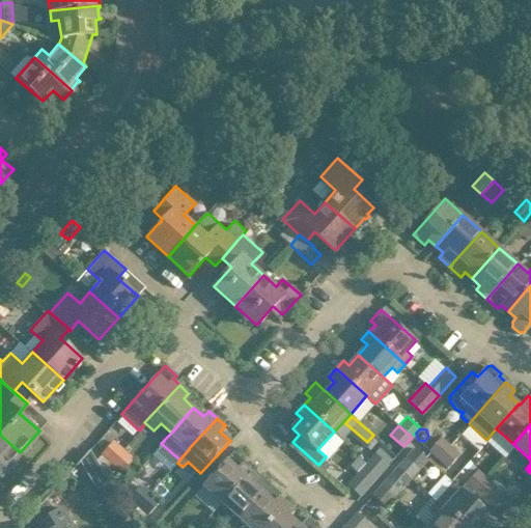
[(0,473),(0,474),(20,452),(0,435),(0,473)]
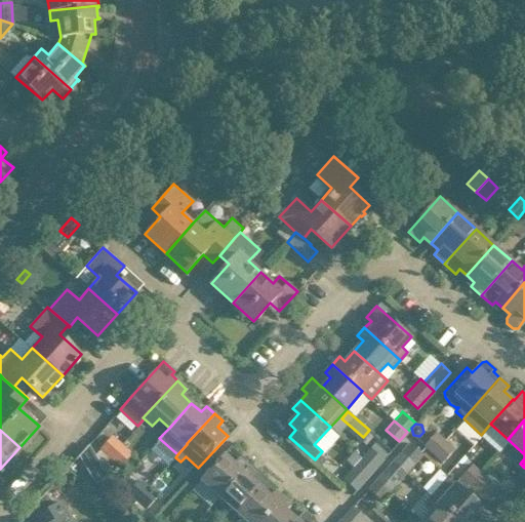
[(423,445),(432,452),(445,438),(436,430),(423,445)]
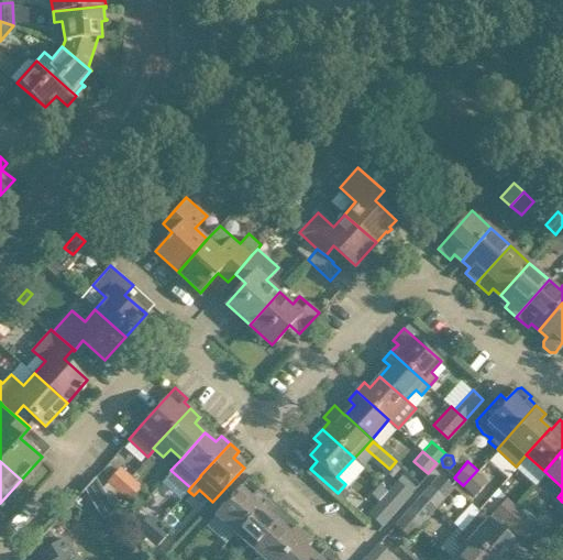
[(108,481),(117,489),(130,474),(121,467),(108,481)]
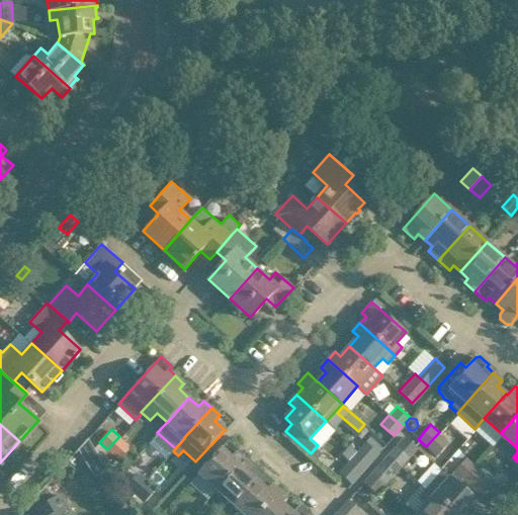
[(449,441),(439,432),(426,446),(436,455),(449,441)]
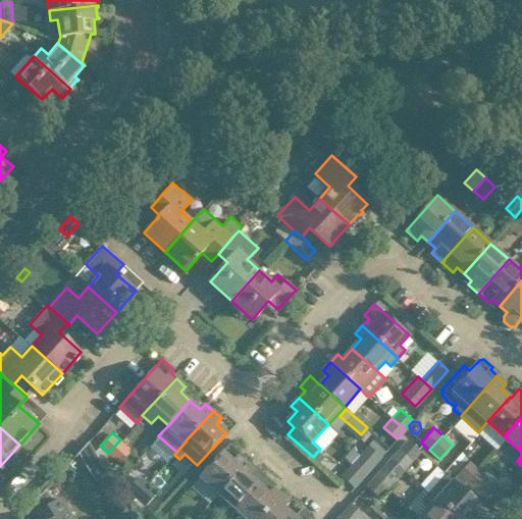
[(120,439),(108,453),(119,462),(131,449),(120,439)]
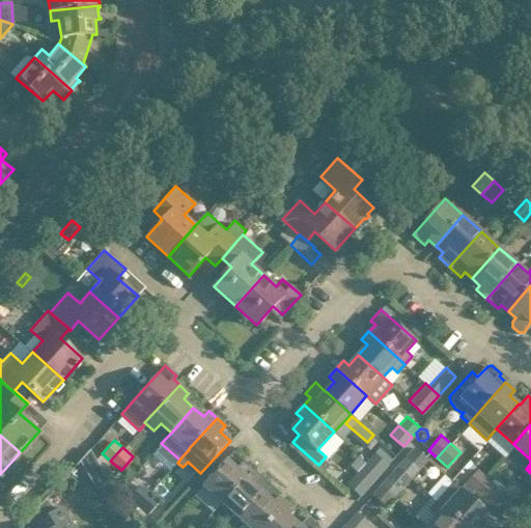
[(80,460),(96,488),(109,480),(90,449),(80,460)]
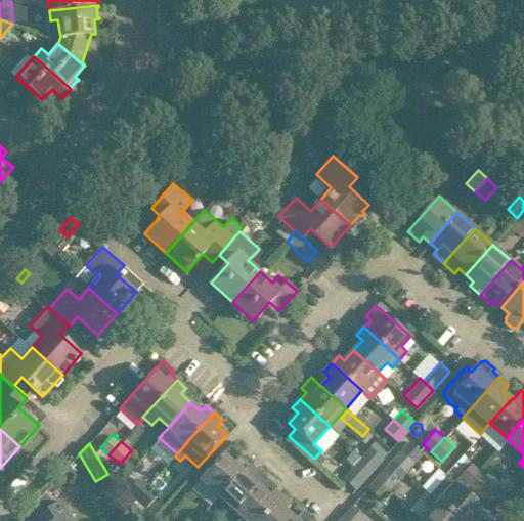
[(201,478),(219,494),(247,464),(239,458),(242,454),(230,444),(201,478)]
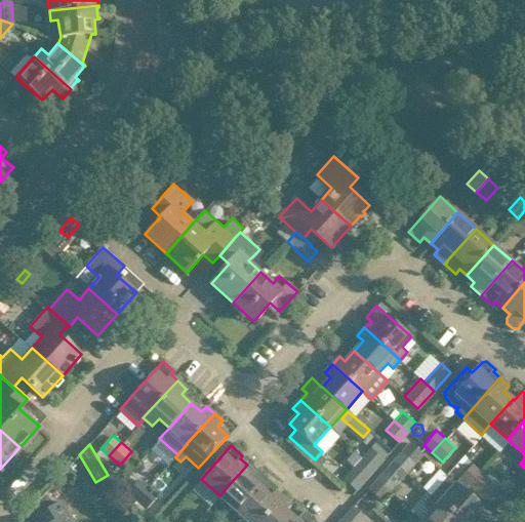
[(363,455),(375,468),(384,458),(370,447),(363,455)]
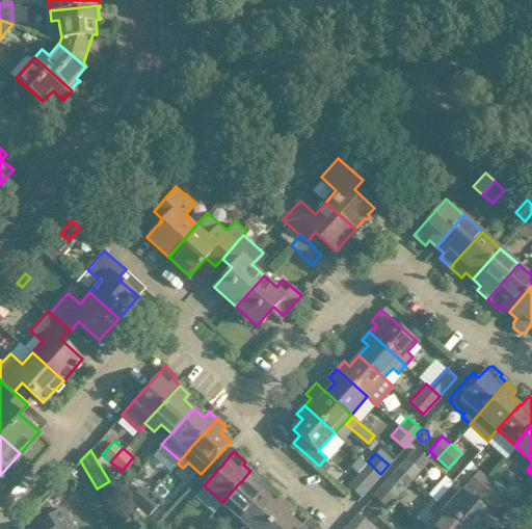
[(420,469),(406,456),(398,467),(411,478),(420,469)]
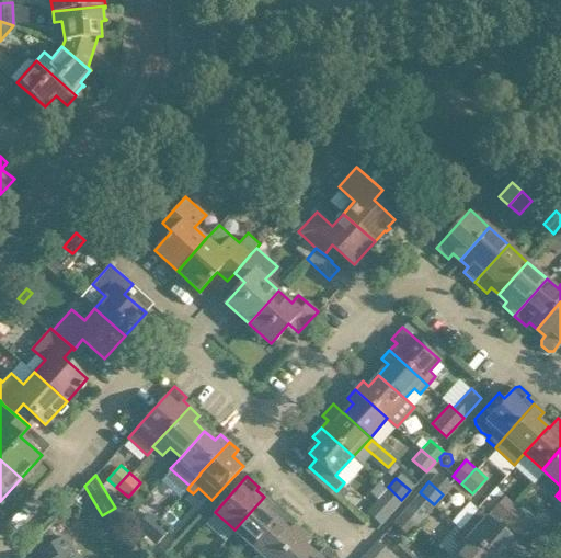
[(380,523),(392,510),(401,500),(388,487),(367,511),(380,523)]
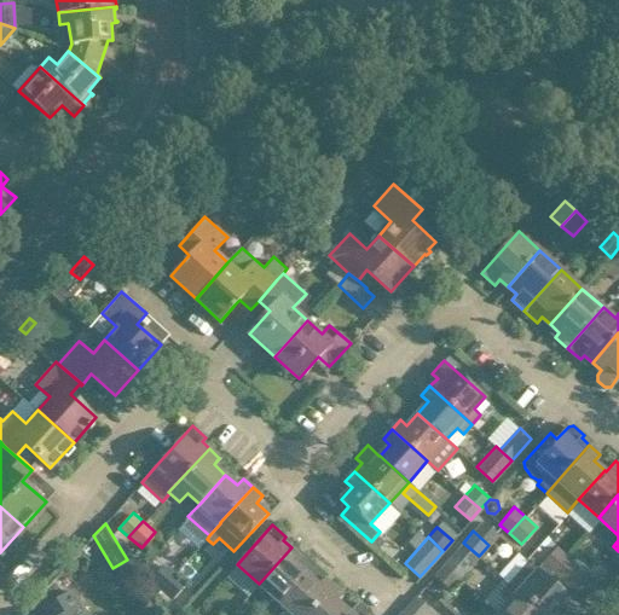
[(542,561),(551,569),(562,557),(566,553),(556,545),(542,561)]
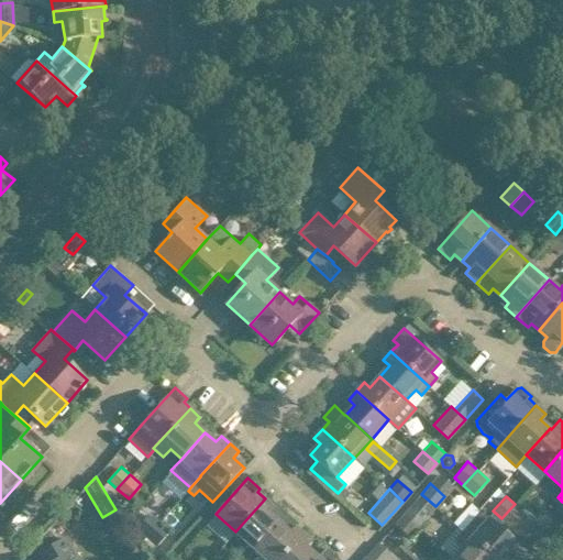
[(265,498),(235,531),(254,548),(287,513),(276,503),(273,506),(265,498)]
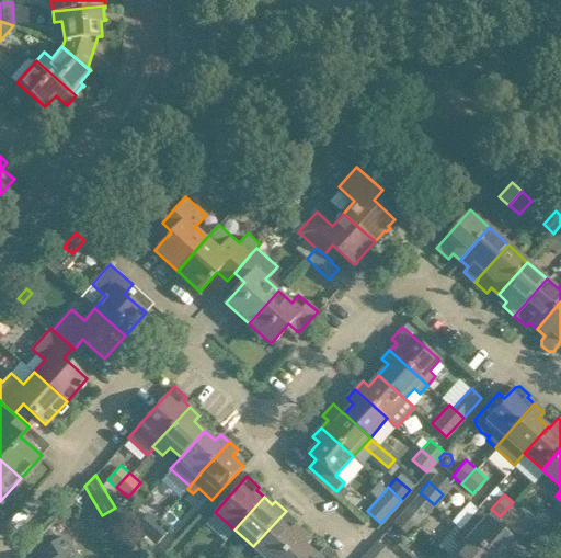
[(412,501),(402,512),(416,524),(425,513),(412,501)]
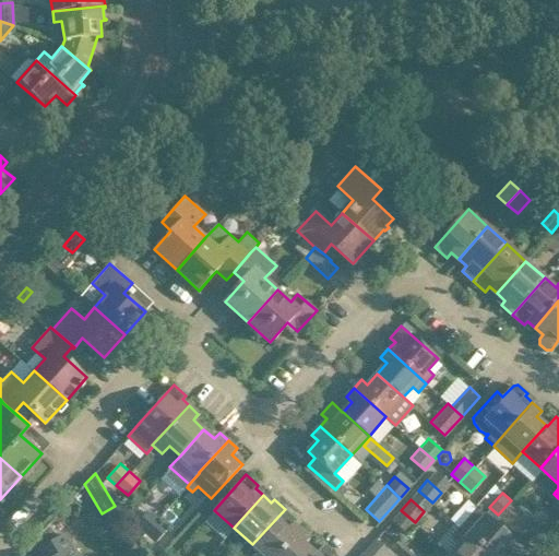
[(521,533),(530,523),(513,509),(508,504),(498,515),(503,520),(520,534),(521,533)]
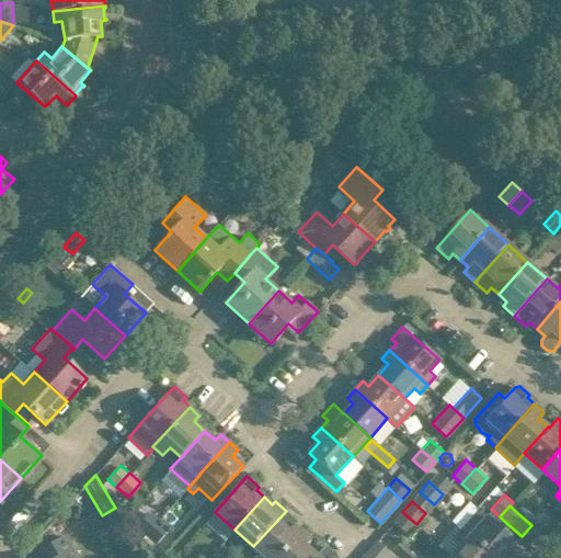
[(122,517),(116,508),(104,515),(107,521),(115,522),(122,517)]
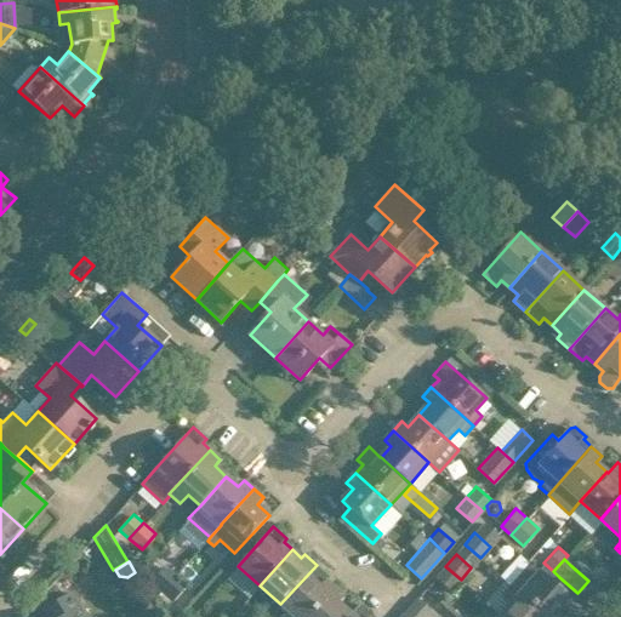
[(530,563),(511,586),(546,616),(563,616),(564,616),(558,610),(569,598),(530,563)]
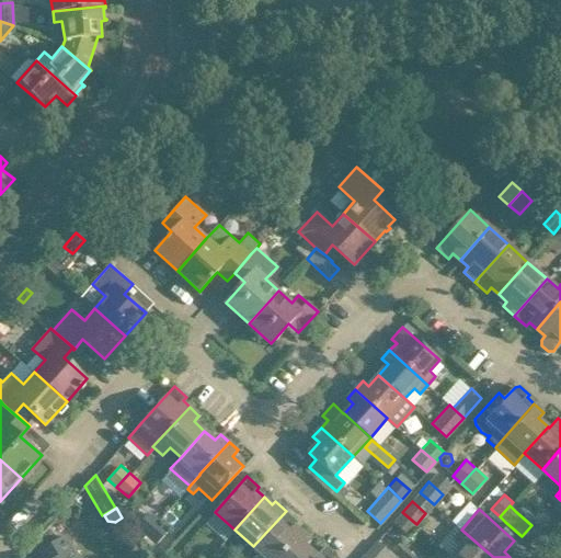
[(137,525),(147,533),(159,520),(149,511),(137,525)]
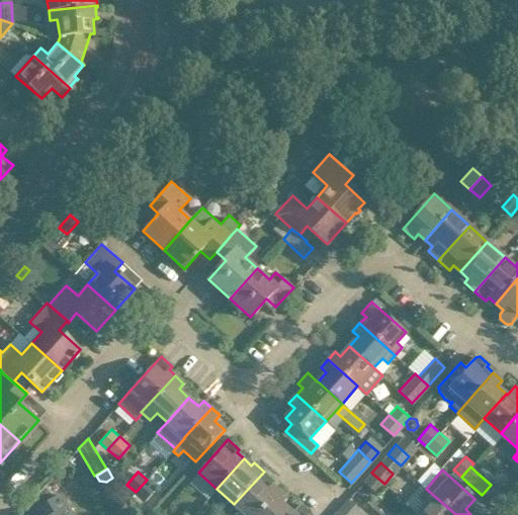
[(234,504),(246,514),(256,514),(278,490),(272,484),(274,482),(264,471),(234,504)]
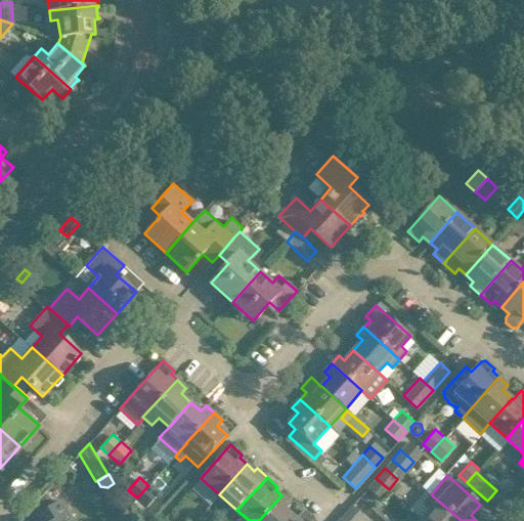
[(389,489),(376,478),(367,486),(381,497),(389,489)]
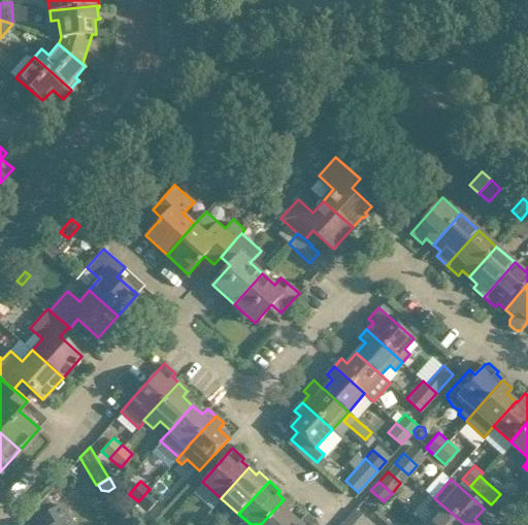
[(150,489),(138,501),(147,510),(159,496),(150,489)]
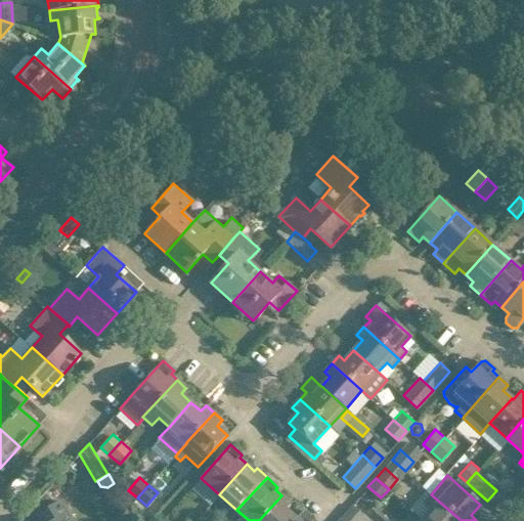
[(77,520),(75,520),(73,517),(62,500),(55,504),(46,490),(32,505),(33,507),(34,506),(42,520),(82,520),(81,519),(77,520)]
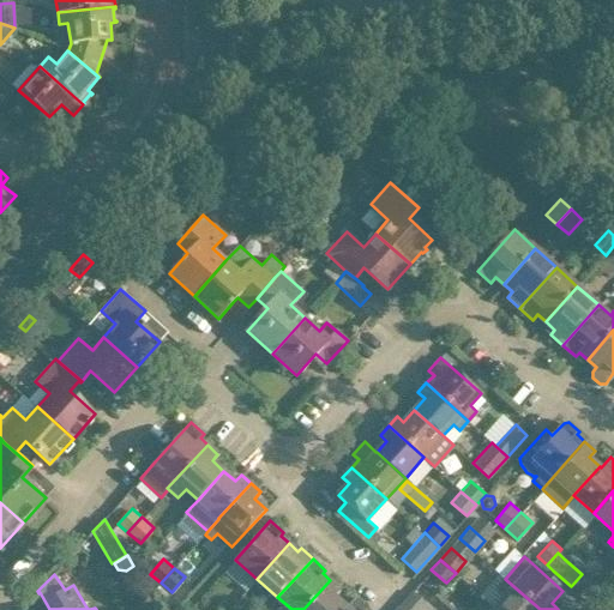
[(495,608),(498,609),(540,609),(505,579),(497,587),(505,596),(495,608)]
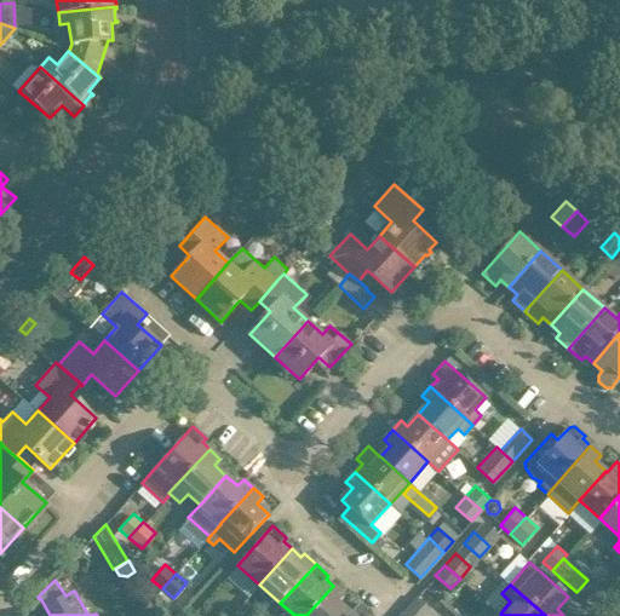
[(344,596),(333,586),(306,615),(345,615),(350,612),(338,602),(344,596)]
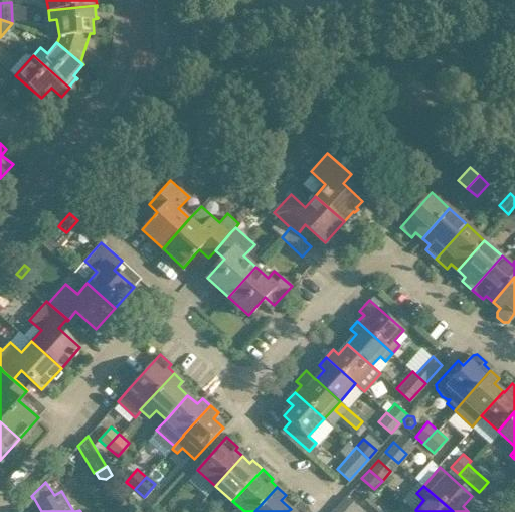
[(338,505),(345,511),(363,511),(364,511),(346,495),(338,505)]
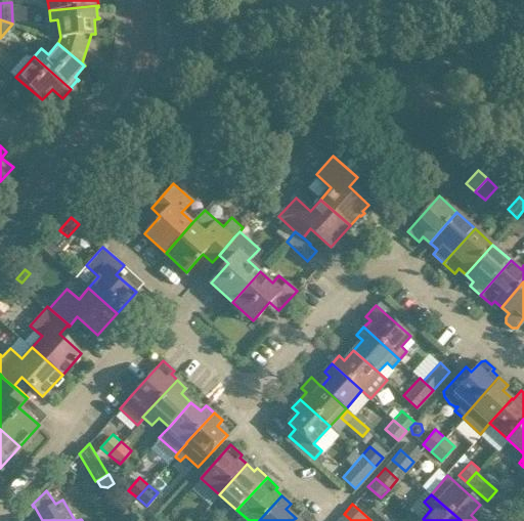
[(296,518),(292,520),(311,520),(314,519),(304,509),(296,518)]
